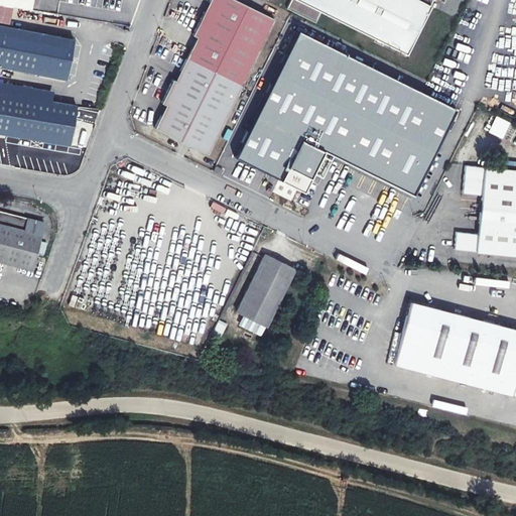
[(30,12),(32,0),(0,0),(0,26),(8,28),(11,8),(30,12)]
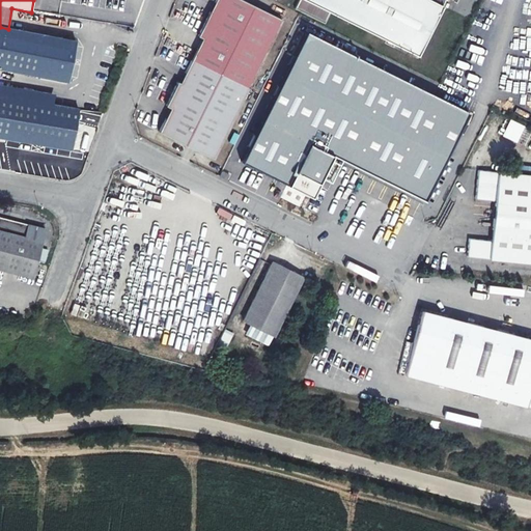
[(273,25),(222,0),(211,0),(190,42),(194,44),(172,89),(170,88),(159,111),(163,113),(150,136),(204,162),(273,25)]
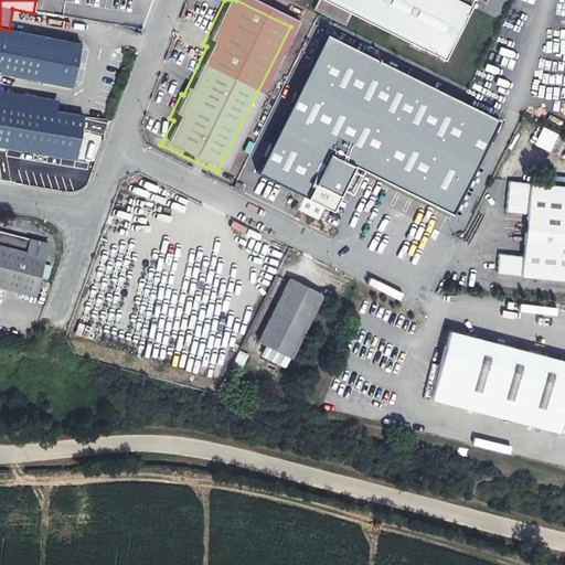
[(313,0),(309,10),(342,27),(348,16),(440,61),(469,0),(313,0)]
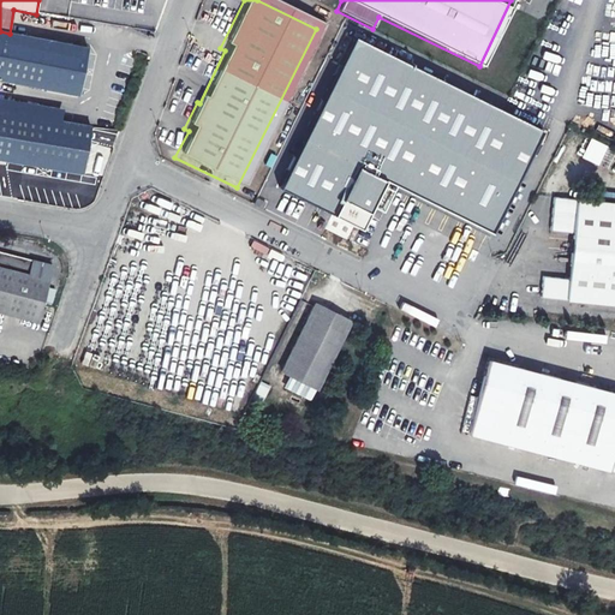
[(10,34),(0,31),(0,82),(76,95),(82,48),(10,34)]
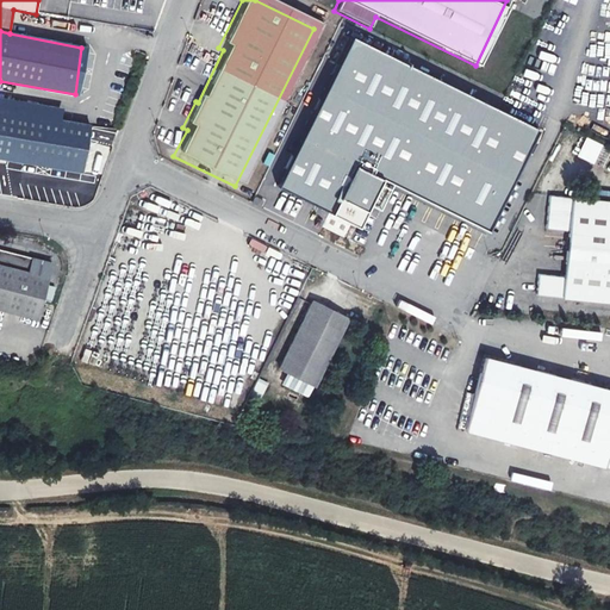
[(537,131),(358,39),(282,188),(363,229),(387,181),(486,231),(537,131)]
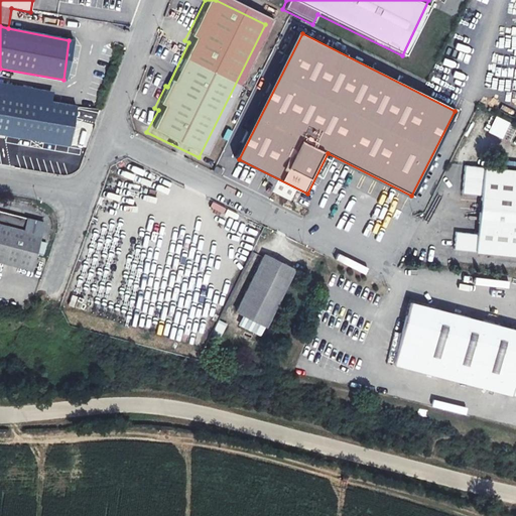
[(0,95),(1,96),(49,104),(50,94),(0,84),(0,95)]
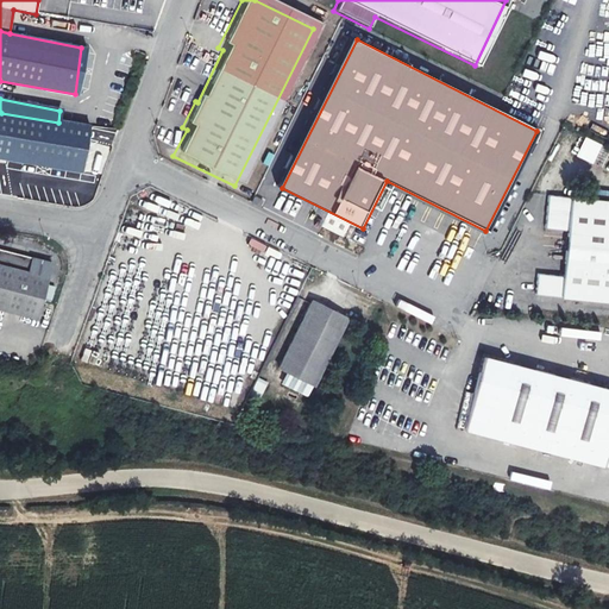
[(58,123),(1,113),(0,120),(0,159),(39,167),(41,170),(51,173),(55,170),(82,174),(90,129),(58,123)]
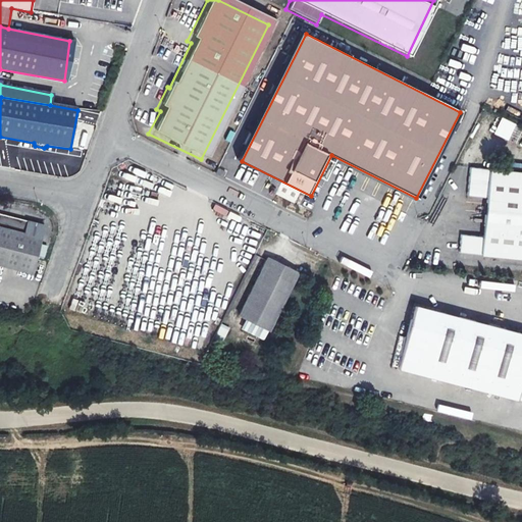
[(224,171),(217,167),(213,174),(221,178),(224,171)]
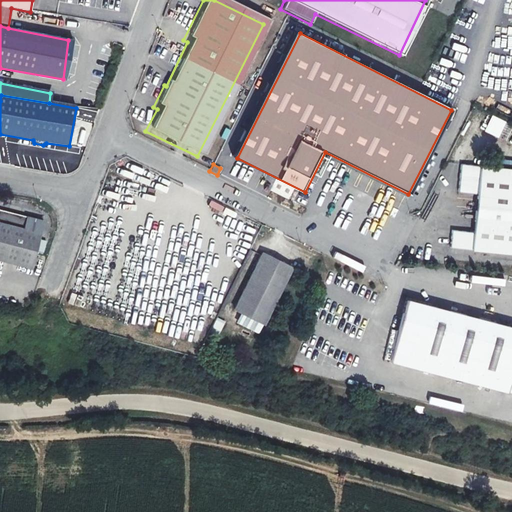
[(476,199),(474,223),(511,226),(511,173),(460,169),(458,197),(476,199)]
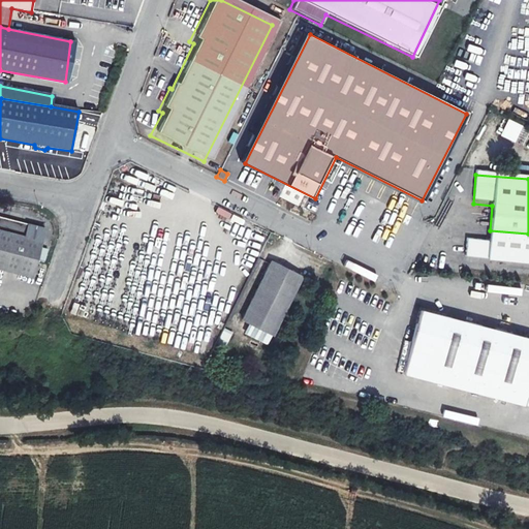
[(0,271),(27,279),(36,243),(22,239),(25,226),(0,220),(0,271)]
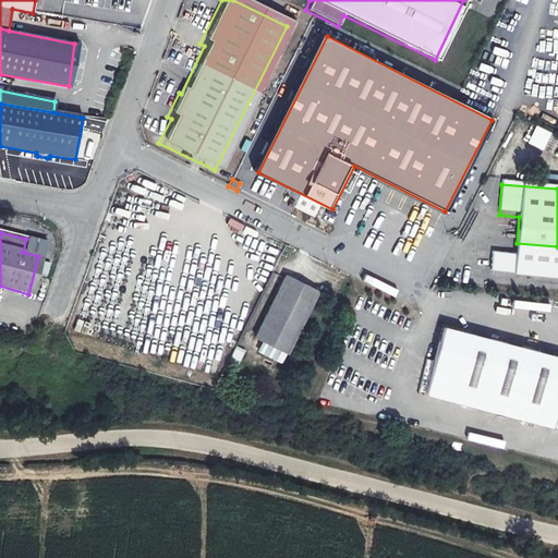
[(41,243),(26,239),(23,252),(38,256),(41,243)]
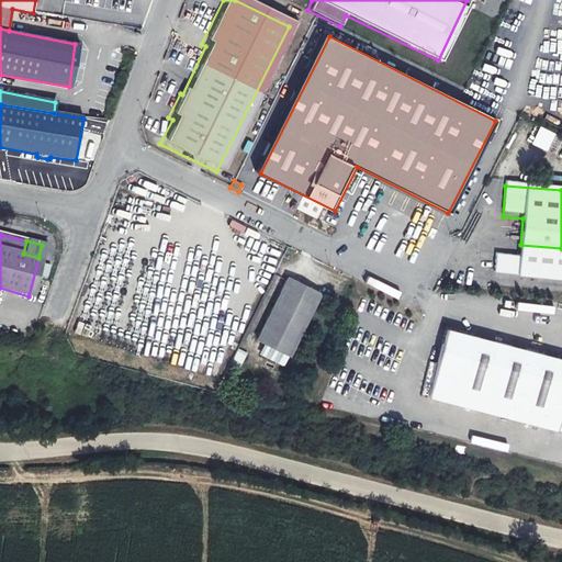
[(561,248),(520,245),(519,259),(495,258),(492,279),(561,282),(561,248)]
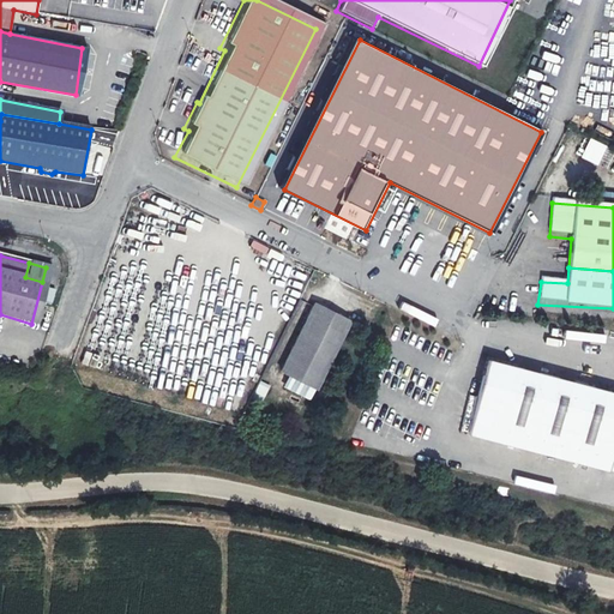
[(349,321),(313,304),(280,372),(315,389),(349,321)]
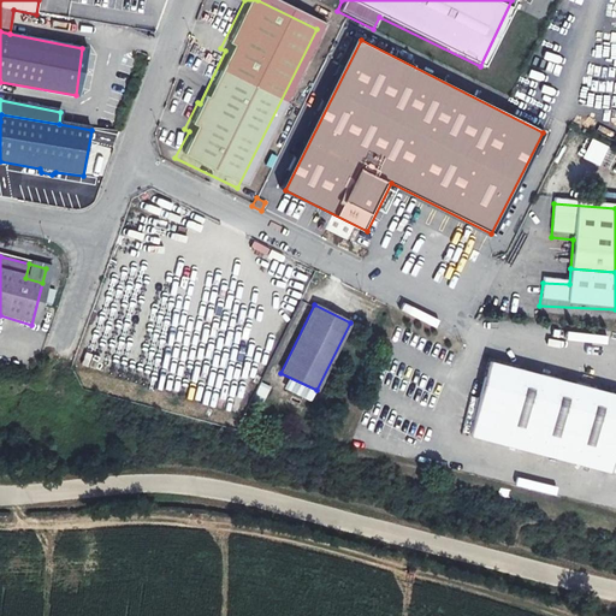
[(467,438),(605,474),(615,434),(615,396),(486,362),(467,438)]
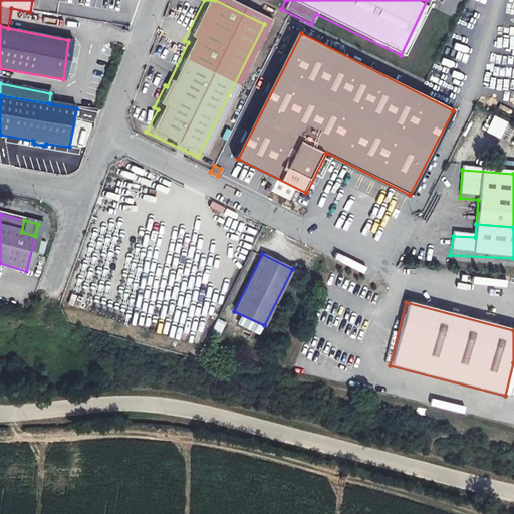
[(211,334),(219,337),(225,323),(217,319),(211,334)]
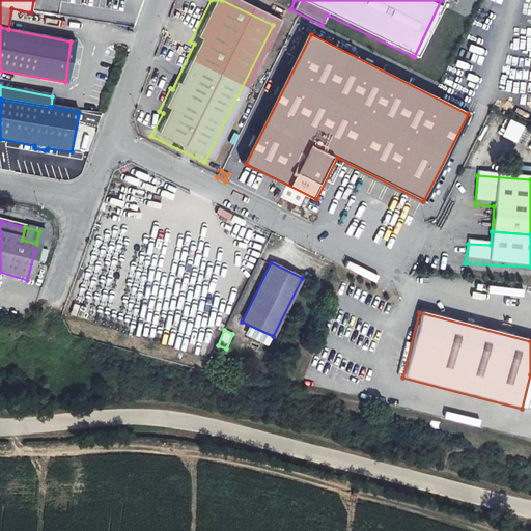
[(530,402),(530,374),(522,409),(529,411),(530,402)]
